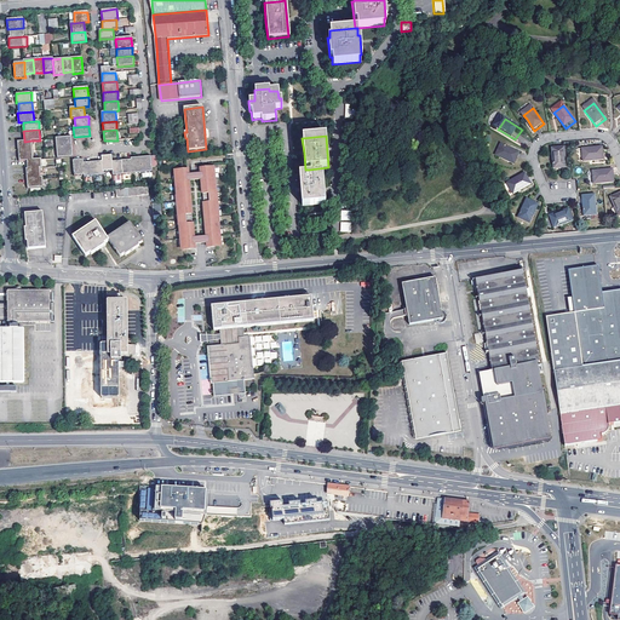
[(56,138),(56,149),(72,147),(72,139),(72,137),(56,138)]
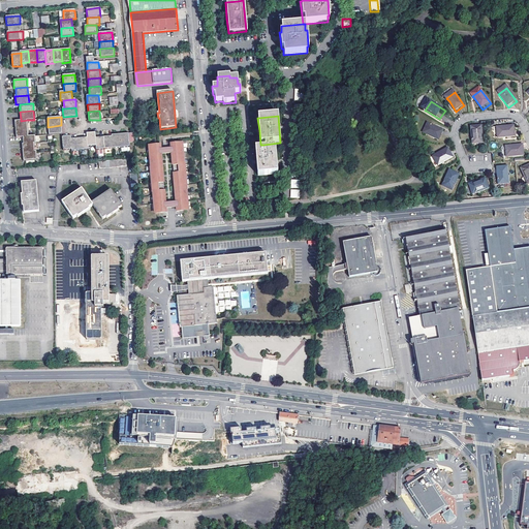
[(16,128),(16,129),(27,128),(27,120),(21,121),(14,121),(16,128)]
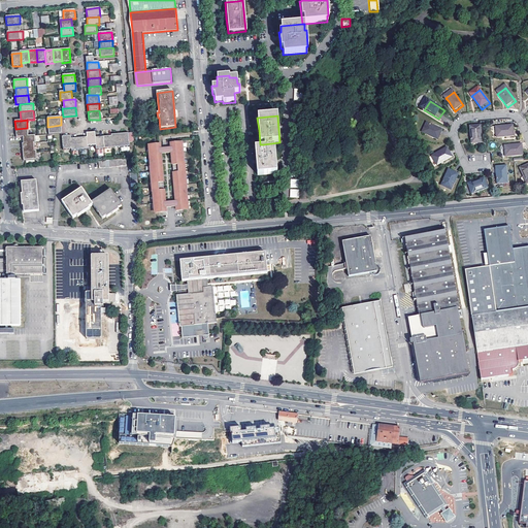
[(47,127),(48,135),(62,133),(62,127),(61,125),(47,127)]
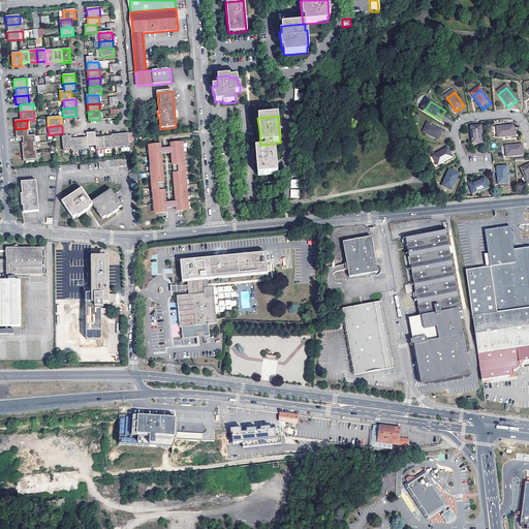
[(433,126),(431,125),(426,135),(441,142),(445,132),(433,126)]
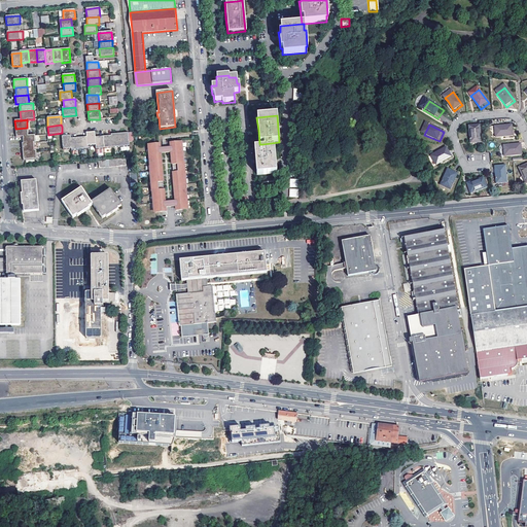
[(476,126),(470,127),(471,143),(482,142),(481,126),(476,126)]
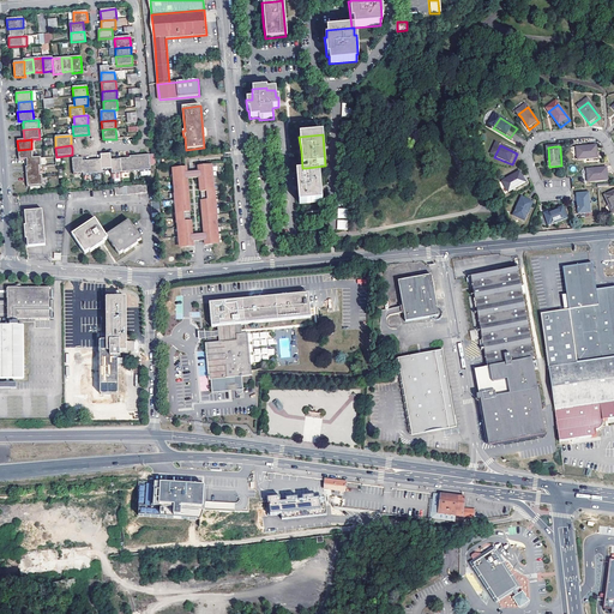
[(597,146),(578,148),(579,160),(599,158),(597,146)]
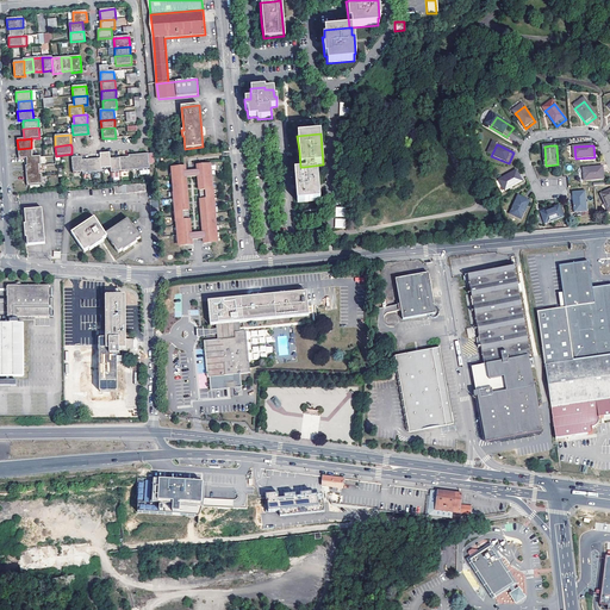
[(19,159),(24,159),(32,157),(31,148),(18,149),(18,157),(19,159)]
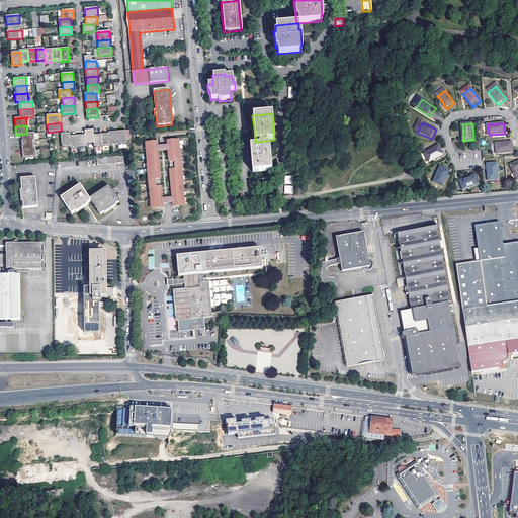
[(85,131),(85,135),(86,144),(94,143),(93,135),(93,130),(86,131),(85,131)]
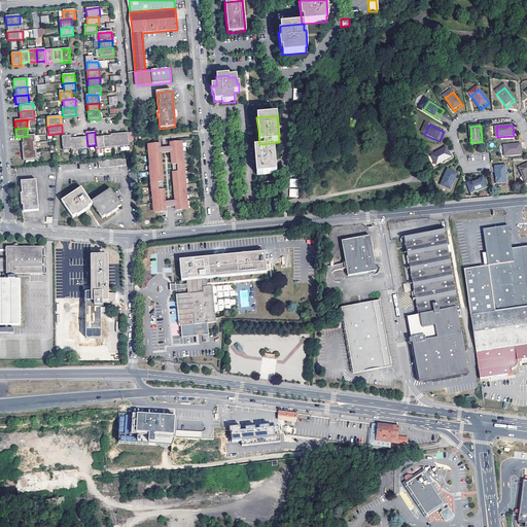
[(121,134),(119,134),(120,147),(121,151),(129,150),(130,149),(129,142),(134,142),(134,136),(133,133),(121,134)]
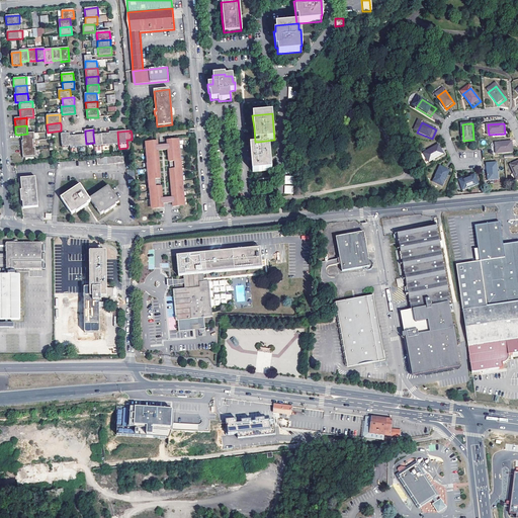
[(109,134),(110,146),(118,145),(117,132),(110,132),(109,133),(109,134)]
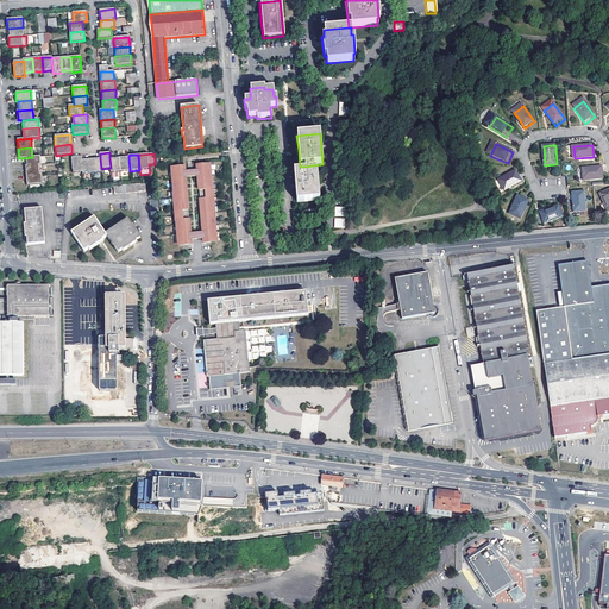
[(25,167),(39,165),(41,165),(39,157),(32,157),(24,158),(25,164),(25,167)]
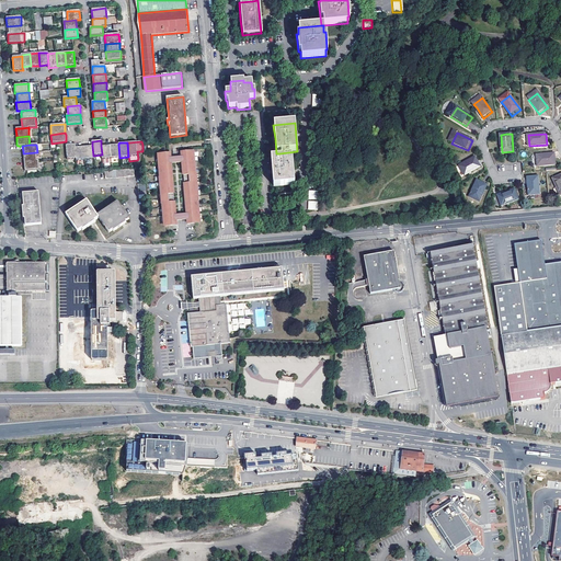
[(66,145),(67,159),(77,159),(76,147),(75,145),(68,145),(66,145)]
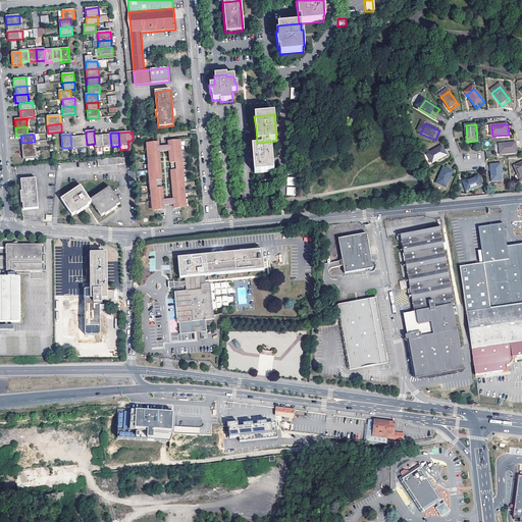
[(102,136),(103,147),(111,147),(110,135),(104,136),(102,136)]
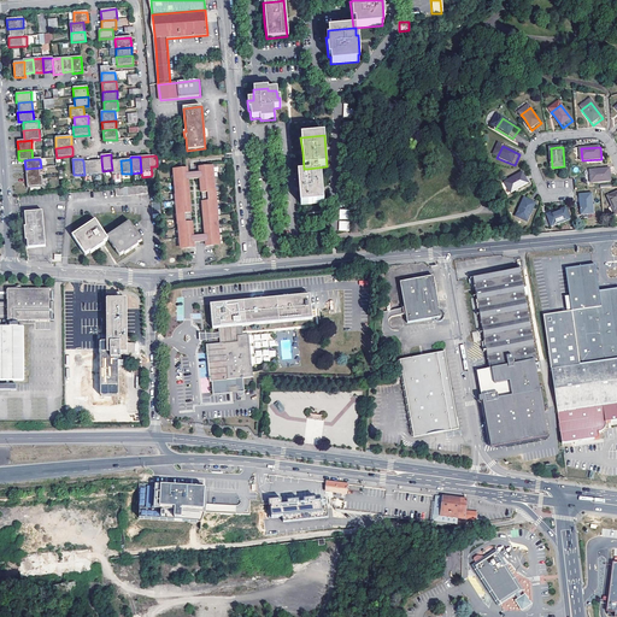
[(92,162),(93,175),(103,175),(103,171),(101,160),(94,162),(92,162)]
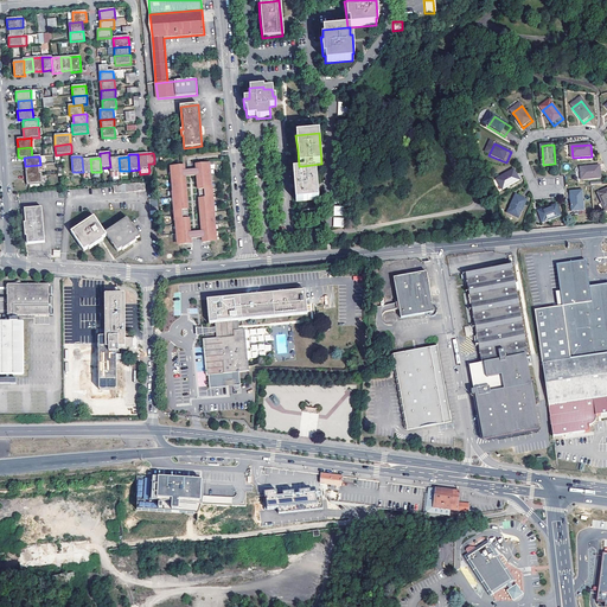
[(109,158),(110,167),(110,172),(120,171),(119,158),(117,158),(109,158)]
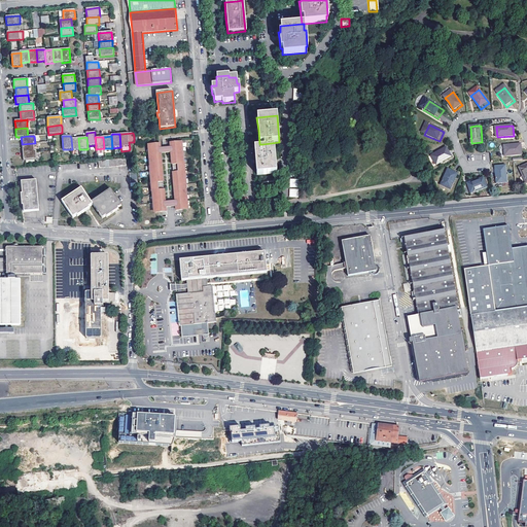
[(72,138),(71,138),(72,149),(72,150),(79,149),(78,138),(72,138)]
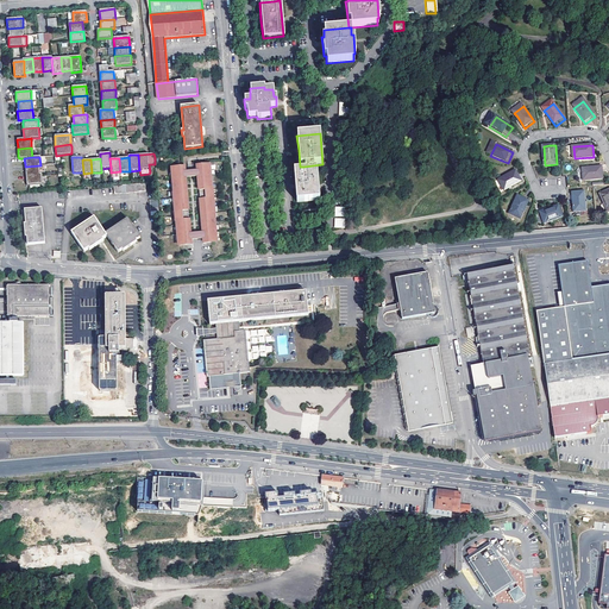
[(26,174),(26,175),(39,174),(39,165),(25,167),(26,174)]
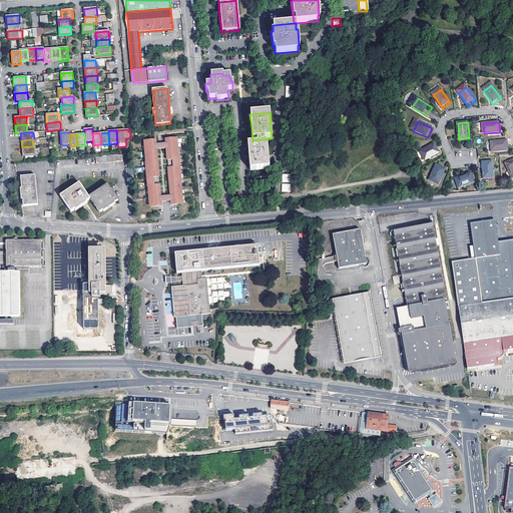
[(149,203),(150,206),(154,206),(161,205),(160,201),(171,200),(171,204),(178,204),(182,203),(182,200),(181,200),(180,190),(181,190),(181,184),(180,184),(179,175),(180,175),(179,168),(178,159),(178,153),(177,153),(176,143),(177,143),(177,140),(144,142),(144,146),(145,146),(146,155),(145,155),(146,162),(147,171),(147,177),(148,177),(149,187),(148,187),(148,193),(149,193),(150,203),(149,203)]
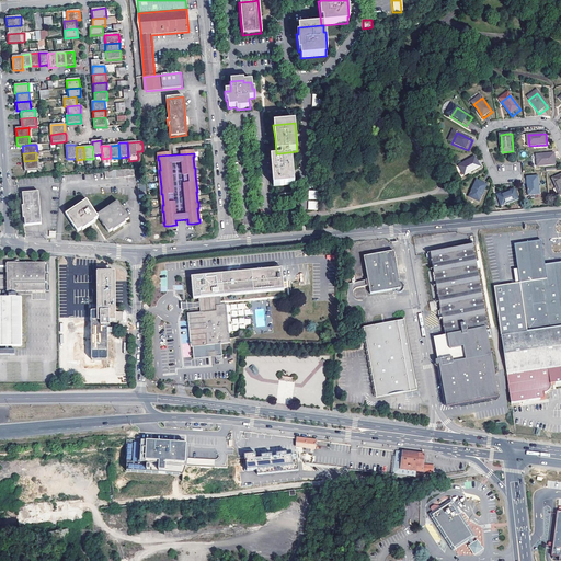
[(556,155),(538,156),(538,167),(556,165),(556,155)]
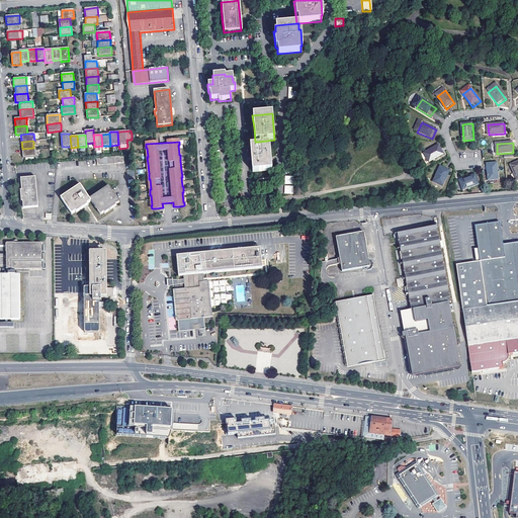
[(269,144),(266,144),(258,145),(250,146),(251,159),(252,173),(272,171),(269,144)]
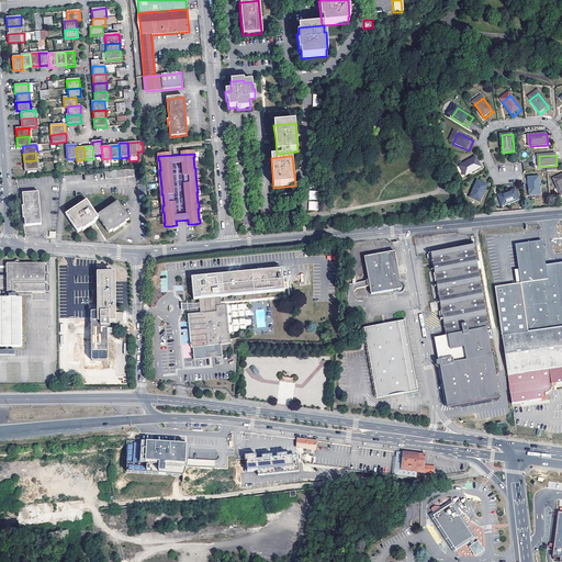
[(476,158),(461,167),(465,177),(471,173),(482,168),(476,158)]
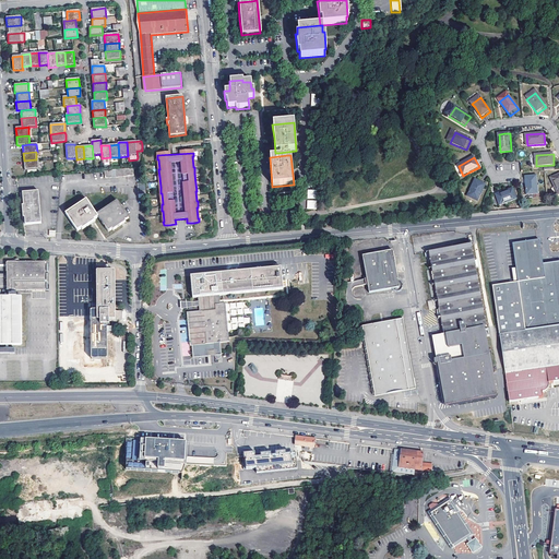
[(24,170),(39,169),(38,159),(36,159),(24,161),(24,168),(24,170)]
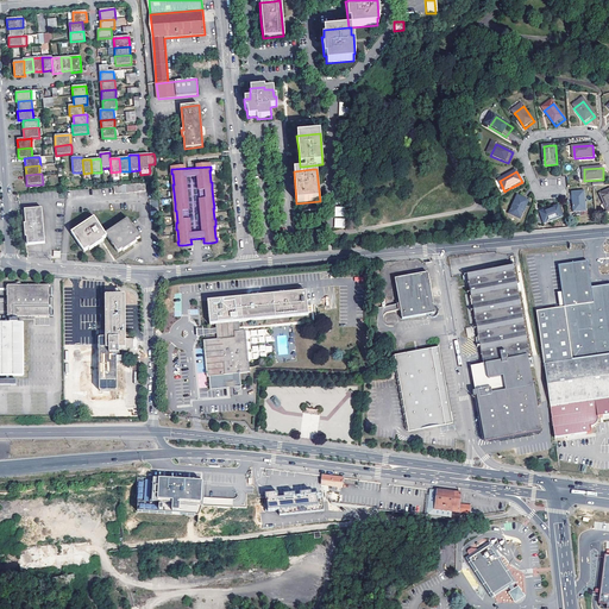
[(146,192),(145,183),(113,187),(114,194),(146,192)]
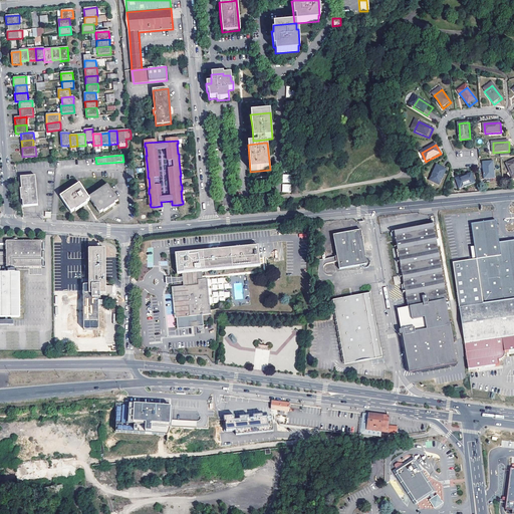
[(494,162),(484,163),(485,169),(485,180),(495,179),(494,162)]
